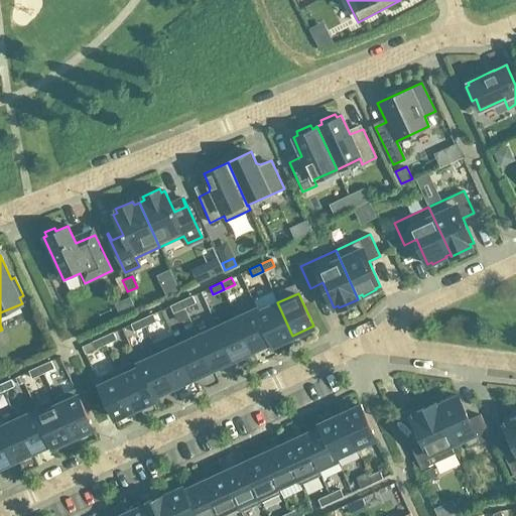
[(196,302),(191,295),(180,300),(184,307),(196,302)]
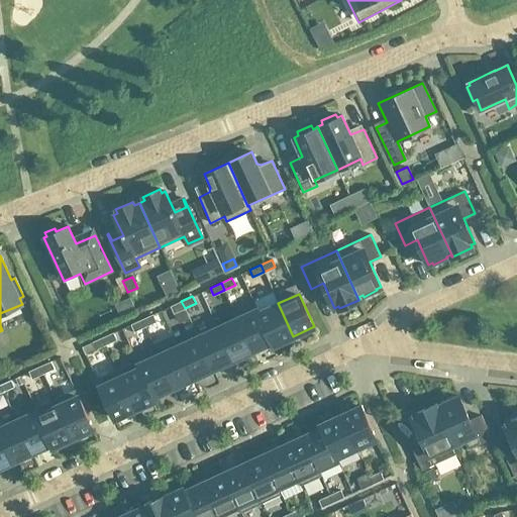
[(129,297),(114,304),(120,317),(135,311),(129,297)]
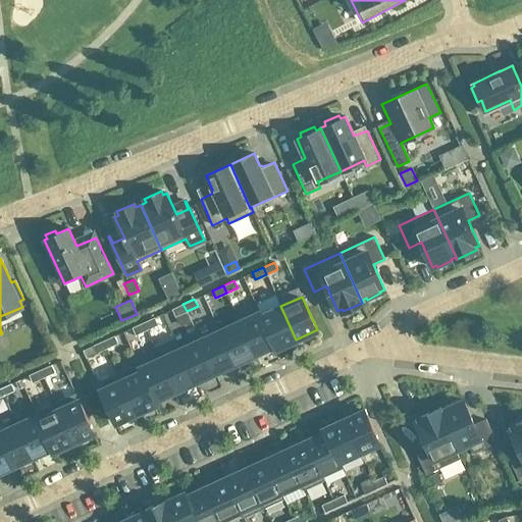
[(187,311),(183,304),(171,309),(175,317),(187,311)]
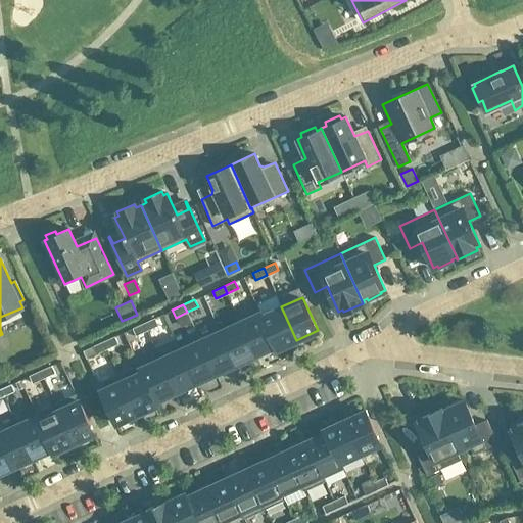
[(296,340),(281,306),(263,316),(262,316),(275,346),(276,349),(296,340)]
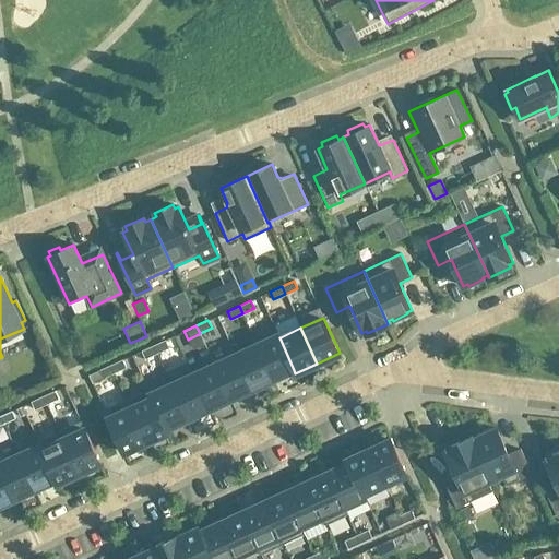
[(280,337),(281,337),(278,334),(257,344),(273,380),(294,370),(280,337)]
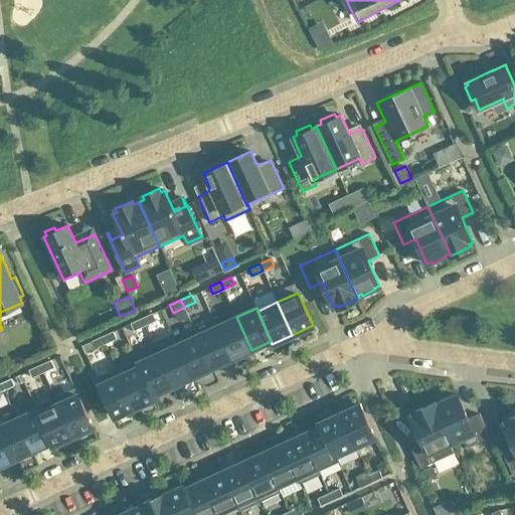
[(155,321),(152,313),(141,318),(144,326),(155,321)]
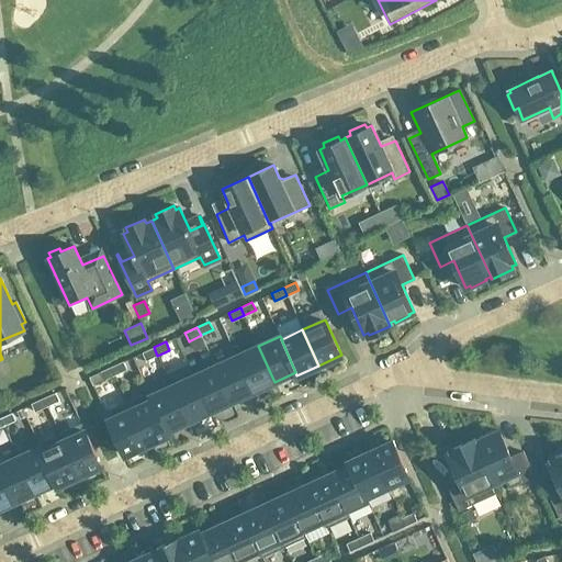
[(274,382),(258,346),(236,356),(253,392),(274,382)]
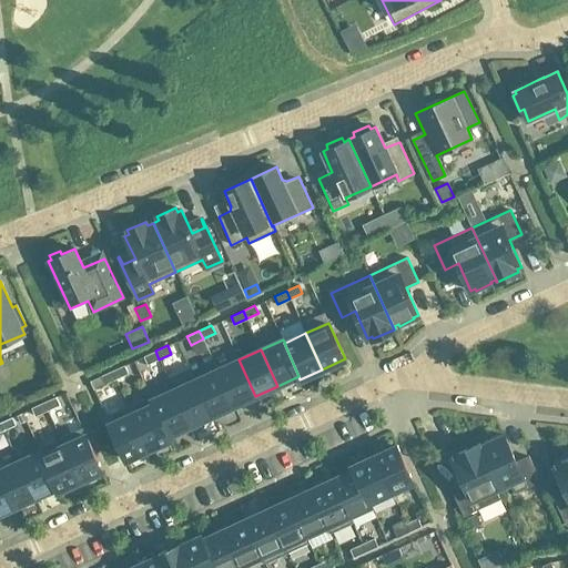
[(159,359),(155,351),(143,356),(148,365),(159,359)]
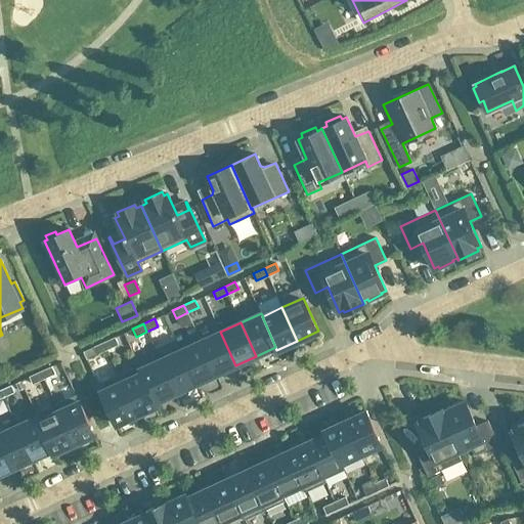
[(235,365),(220,332),(200,341),(215,375),(235,365)]
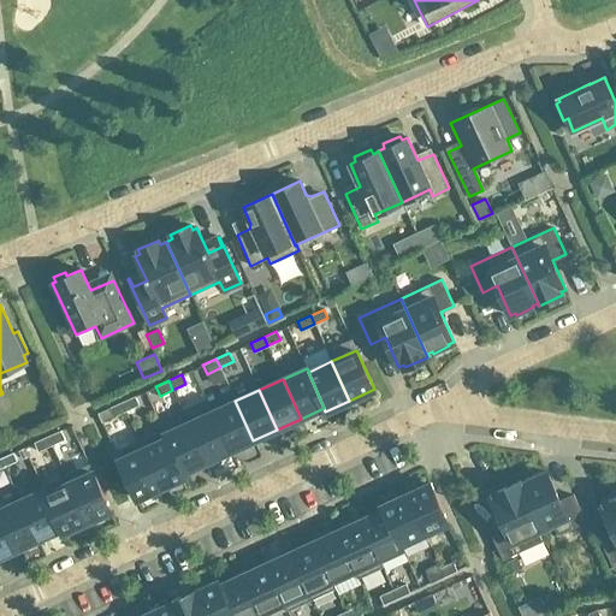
[(135,396),(122,402),(125,412),(138,406),(135,396)]
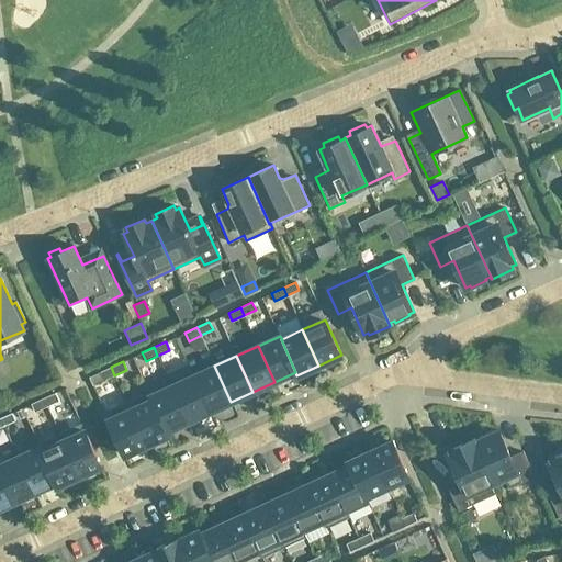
[(231,402),(214,366),(193,375),(210,412),(231,402)]
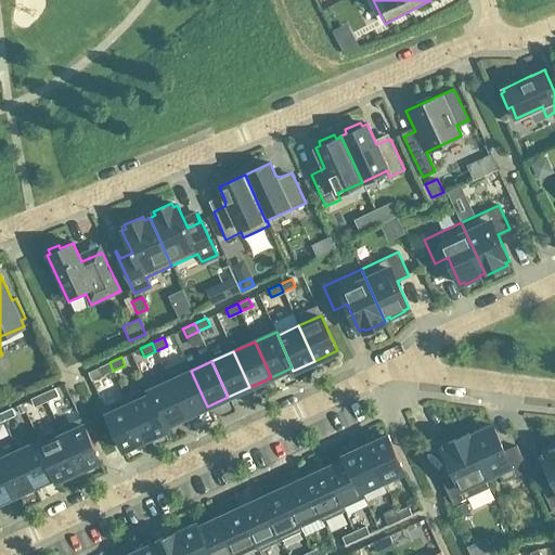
[(113,371),(110,362),(98,368),(101,376),(113,371)]
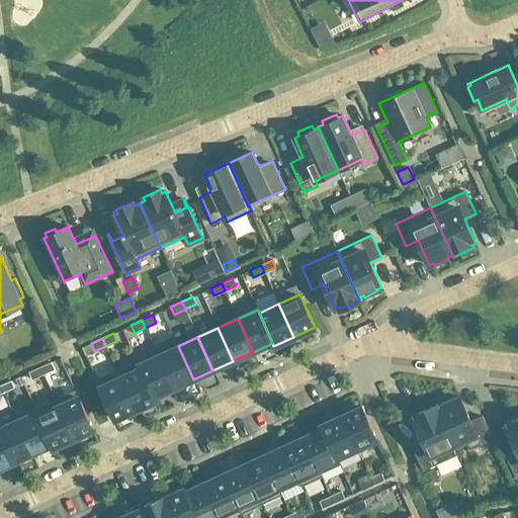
[(193,379),(178,346),(158,355),(173,389),(193,379)]
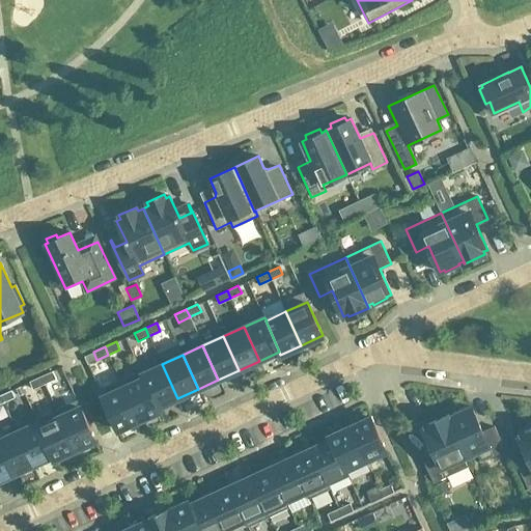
[(177,398),(162,364),(141,374),(142,378),(143,378),(158,408),(159,408),(177,398)]
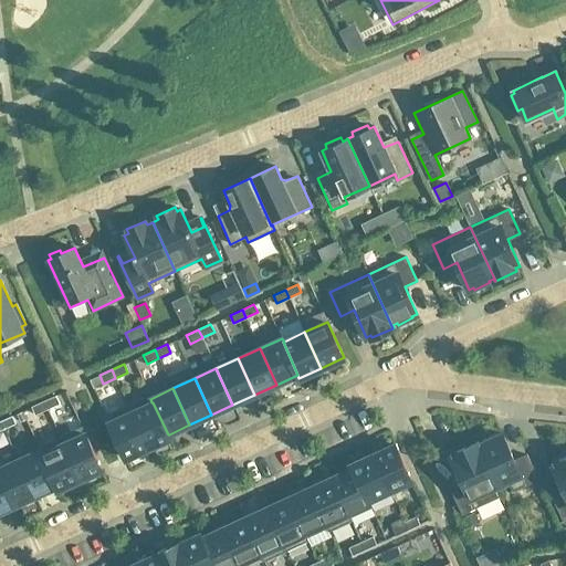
[(55,396),(43,401),(46,409),(59,404),(55,396)]
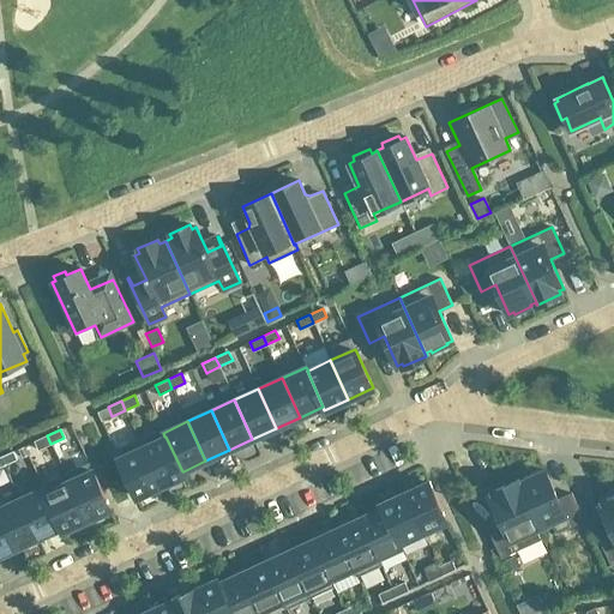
[(38,450),(50,444),(47,435),(34,441),(38,450)]
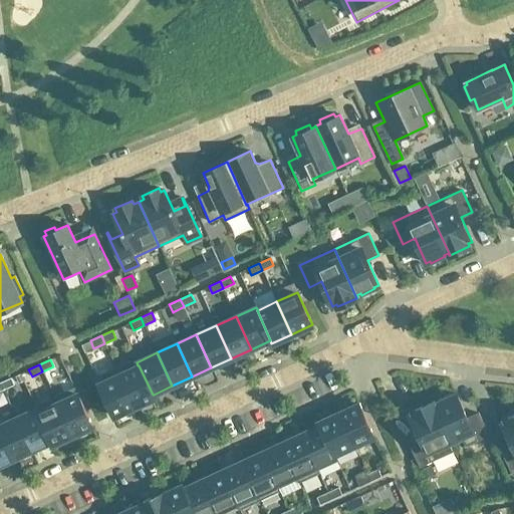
[(139,365),(138,365),(118,374),(134,407),(155,398),(154,395),(153,395),(139,365)]
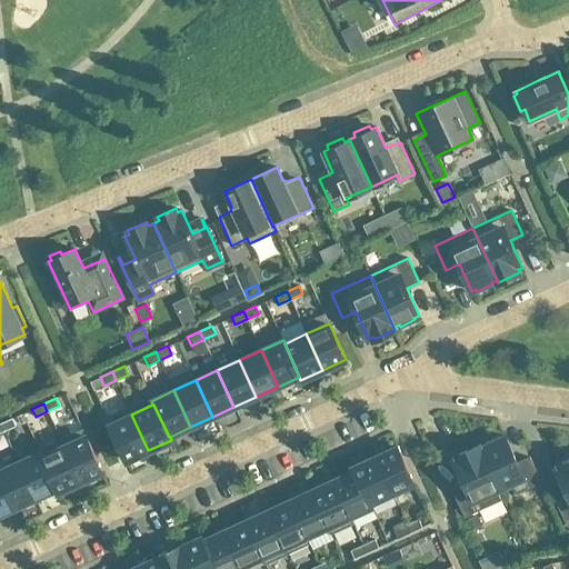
[(148,450),(131,415),(109,425),(126,461),(148,450)]
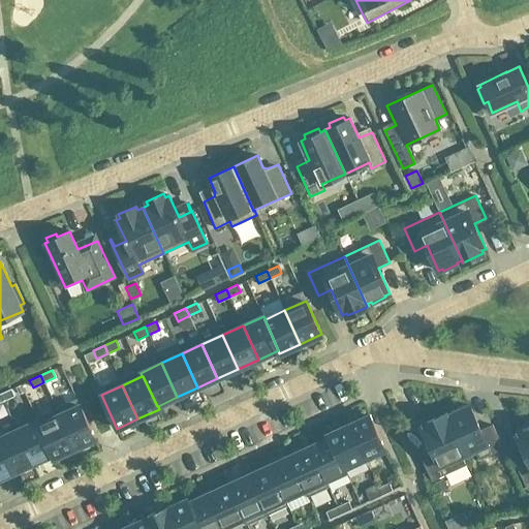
[(14,396),(11,389),(0,393),(0,394),(3,401),(14,396)]
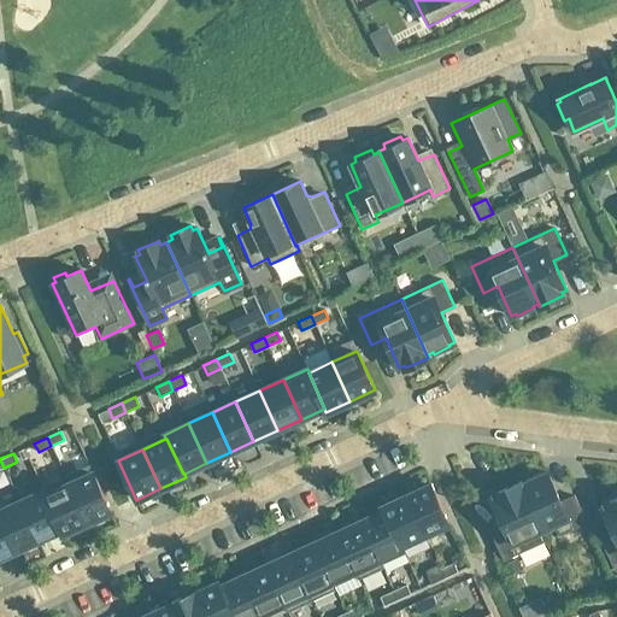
[(111,511),(93,472),(69,483),(87,523),(111,511)]
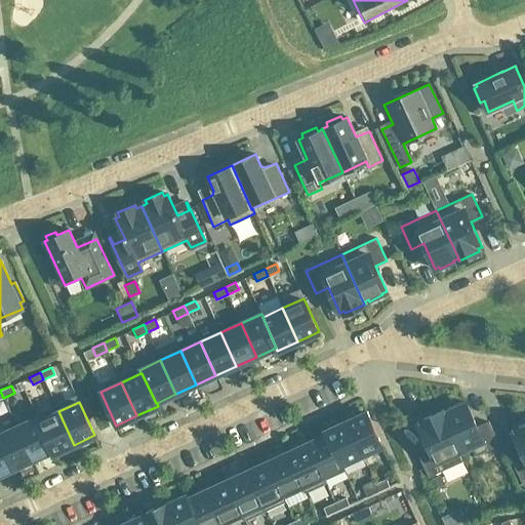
[(498,444),(488,421),(477,428),(466,402),(460,404),(459,403),(446,409),(447,410),(443,413),(441,410),(440,411),(463,460),(465,460),(460,451),(471,446),(475,455),(498,444)]
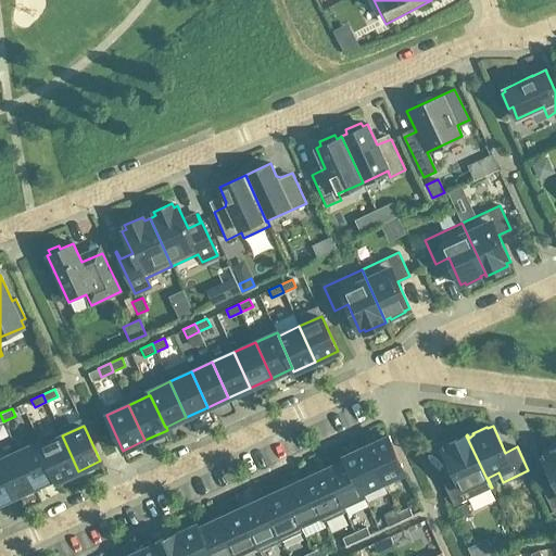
[(78,471),(62,436),(41,445),(40,445),(55,478),(54,478),(55,481),(78,471)]
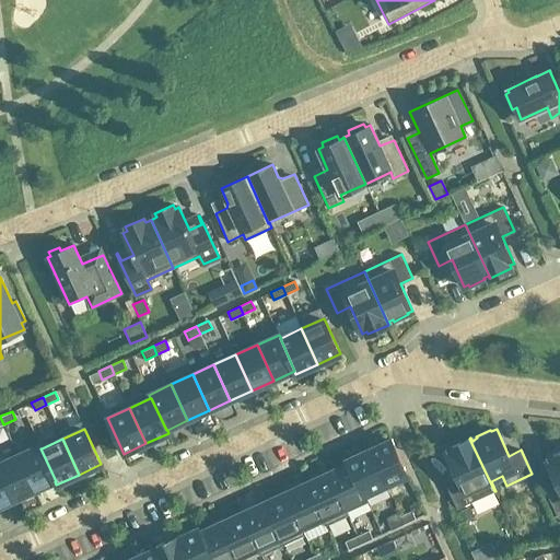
[(494,491),(469,439),(448,447),(451,451),(446,452),(458,479),(446,485),(457,509),(494,491)]
